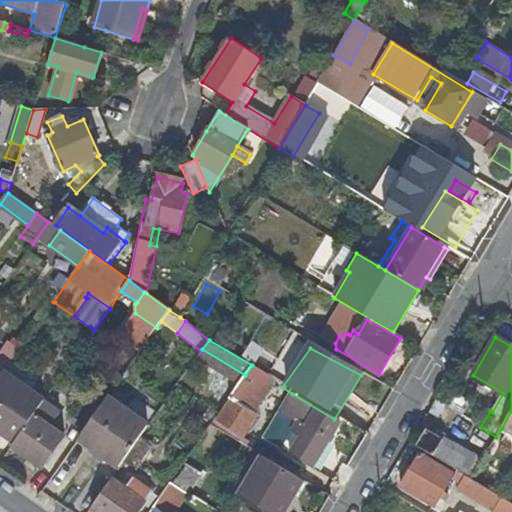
[(252,413),(275,379),(252,365),(245,375),(210,425),(239,443),(256,416),(252,413)]
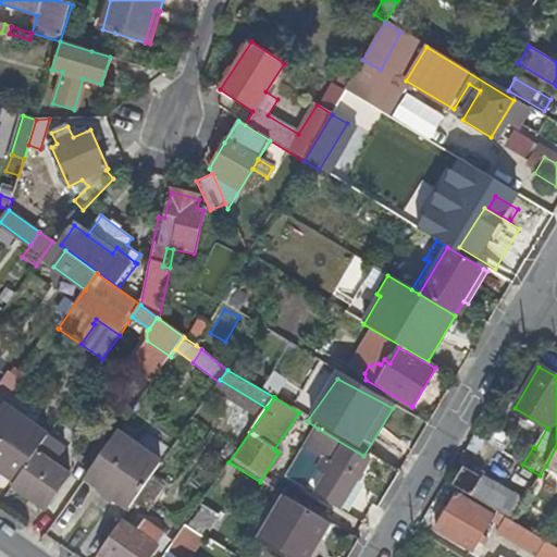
[(49,436),(4,406),(0,410),(0,469),(17,481),(37,453),(40,448),(48,437),(49,436)]
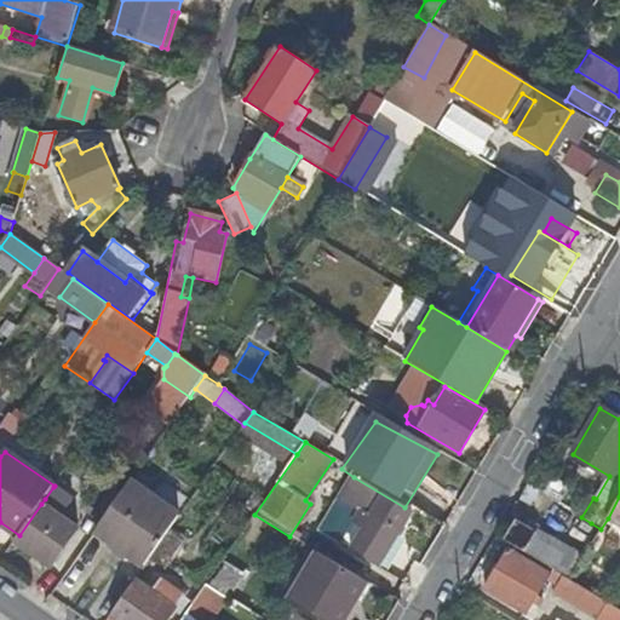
[(351,523),(362,529),(350,549),(378,566),(399,530),(394,527),(405,507),(354,477),(340,500),(359,511),(351,523)]
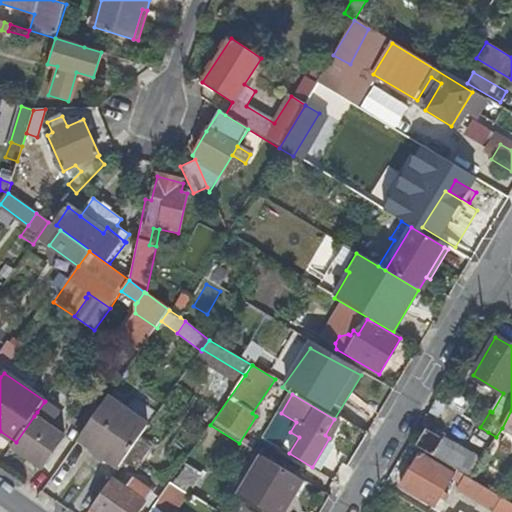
[(457,395),(449,408),(461,416),(463,417),(471,402),(457,395)]
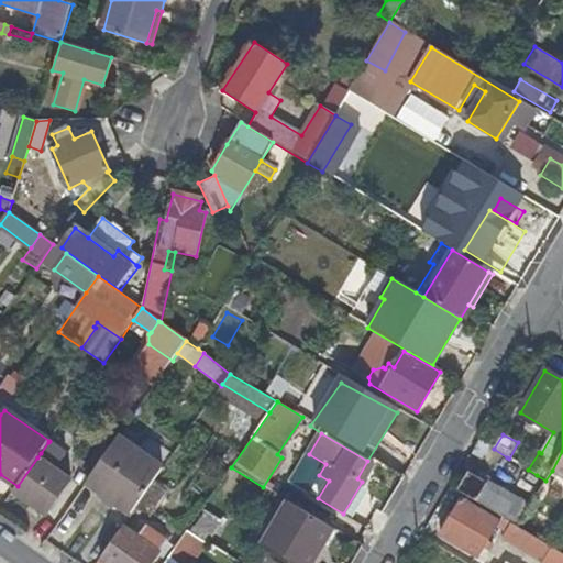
[(81,460),(96,471),(113,445),(98,435),(81,460)]
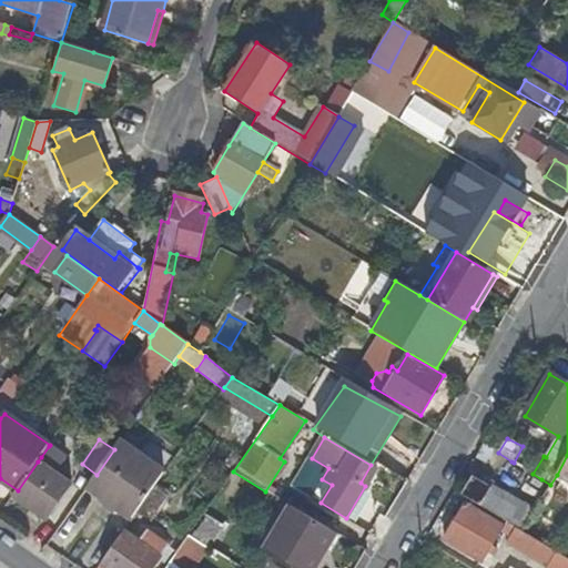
[(139,455),(165,473),(175,458),(150,439),(139,455)]
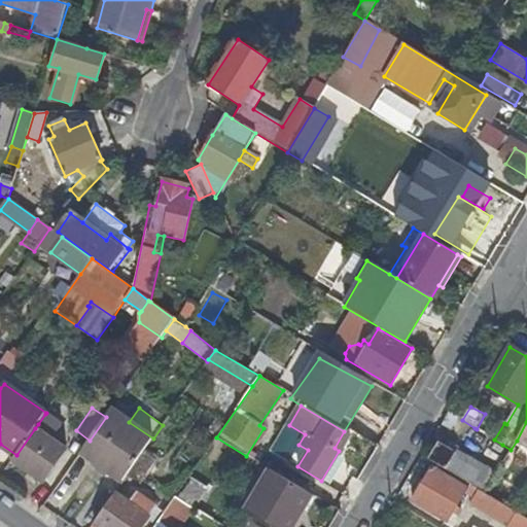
[(153,438),(129,422),(111,410),(106,417),(90,441),(82,451),(124,481),(129,473),(145,450),(153,438)]
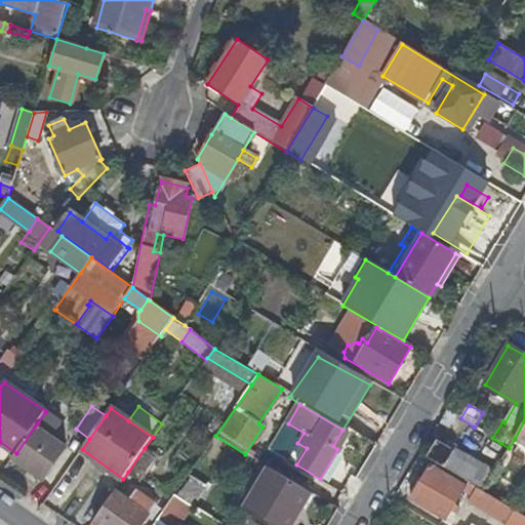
[(468,437),(473,427),(460,418),(447,411),(441,422),(468,437)]
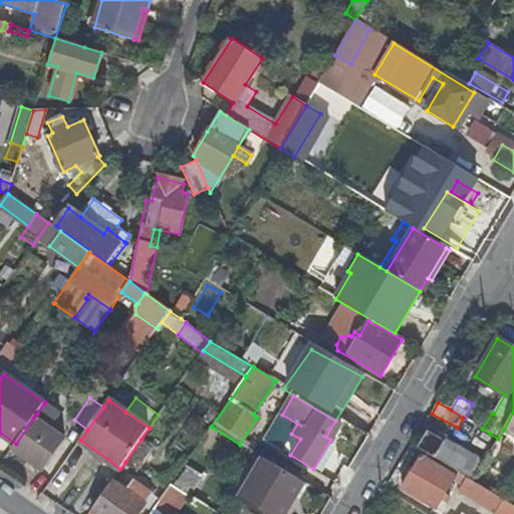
[(60,415),(44,404),(37,414),(53,425),(60,415)]
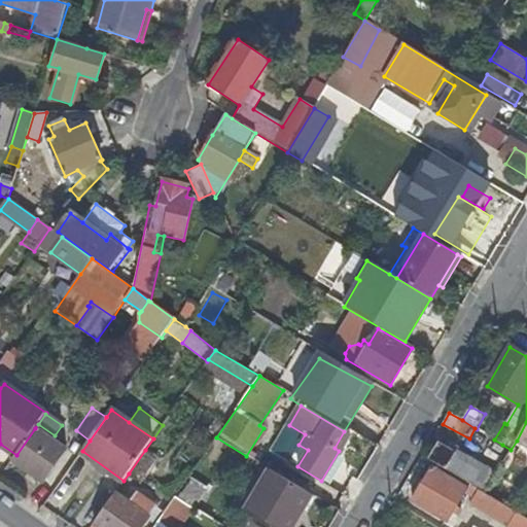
[(526,422),(517,441),(526,447),(526,422)]
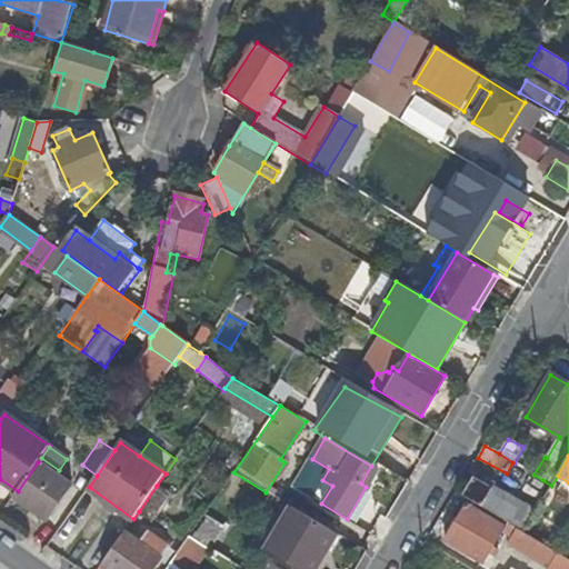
[(66,475),(59,470),(41,458),(38,462),(62,480),(66,475)]
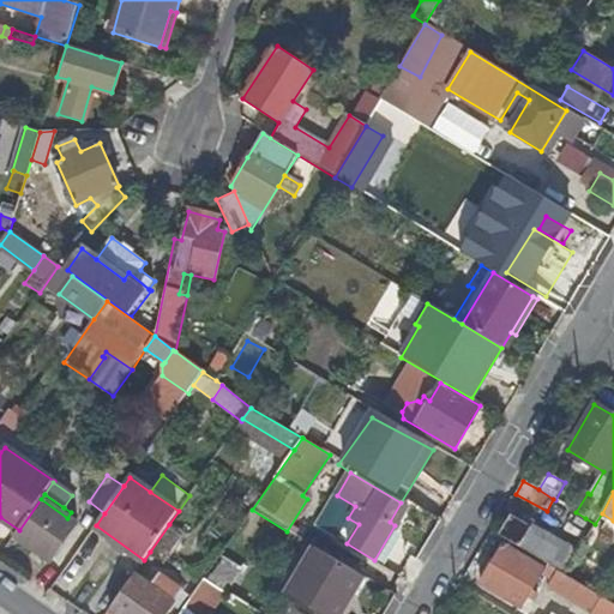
[(67,518),(41,499),(19,530),(16,535),(50,561),(77,524),(67,518)]
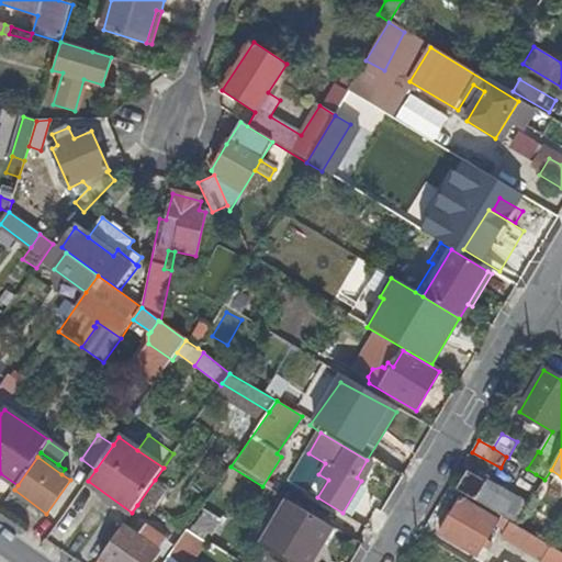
[(300,458),(287,480),(306,491),(319,470),(300,458)]
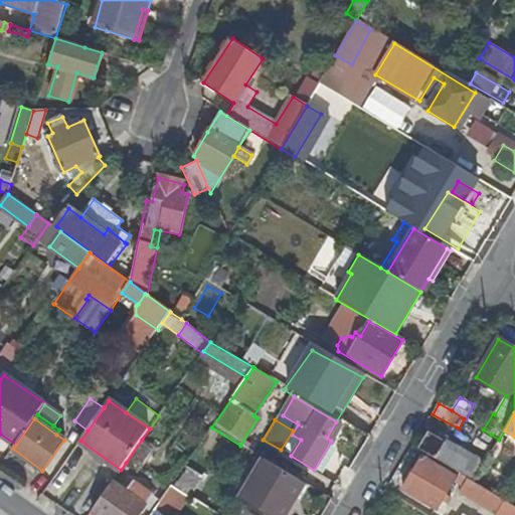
[(492,452),(483,447),(475,442),(471,449),(467,455),(427,432),(417,449),(467,479),(473,482),(492,452)]
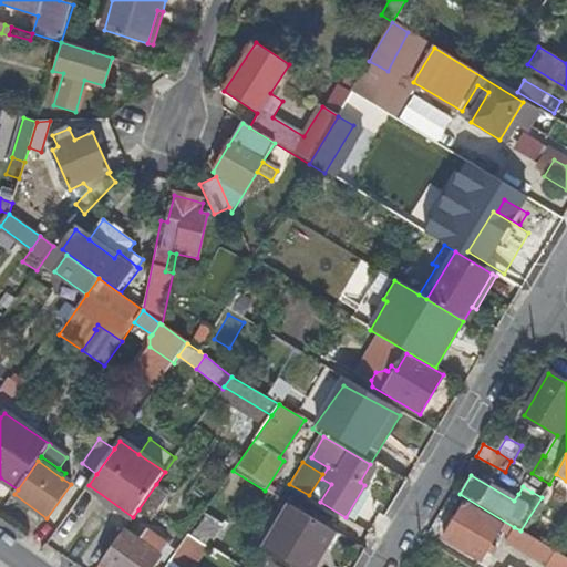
[(532,492),(542,497),(549,484),(540,478),(532,492)]
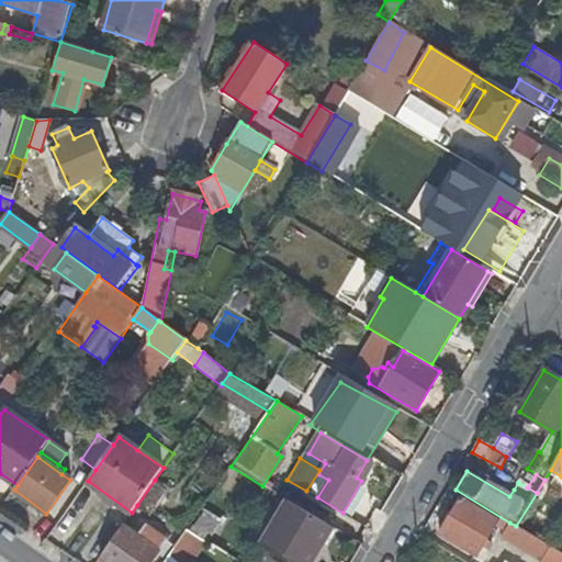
[(167,487),(155,480),(137,505),(150,514),(167,487)]
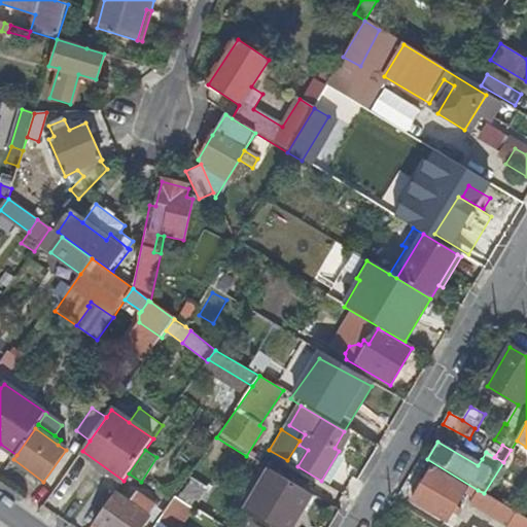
[(412,501),(447,522),(467,489),(432,467),(412,501)]
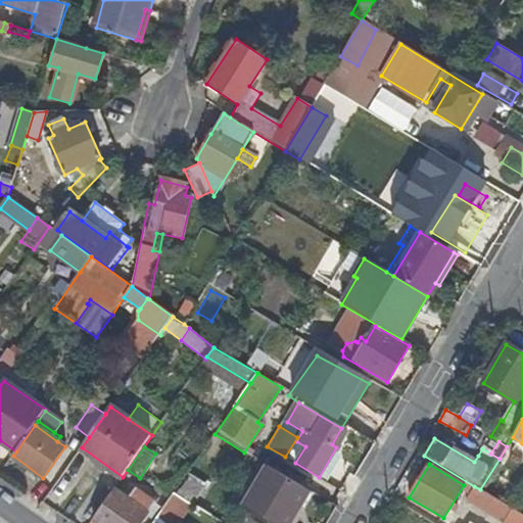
[(274,522),(291,522),(310,491),(268,466),(245,506),(274,522)]
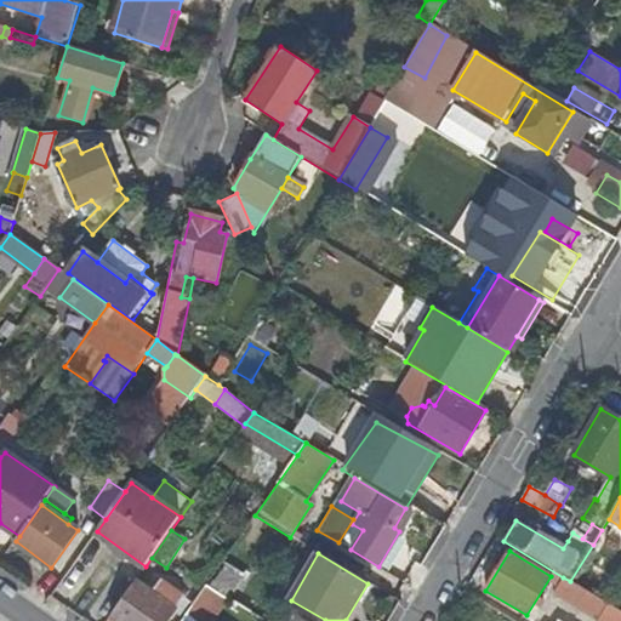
[(232,593),(244,574),(226,562),(212,581),(232,593)]
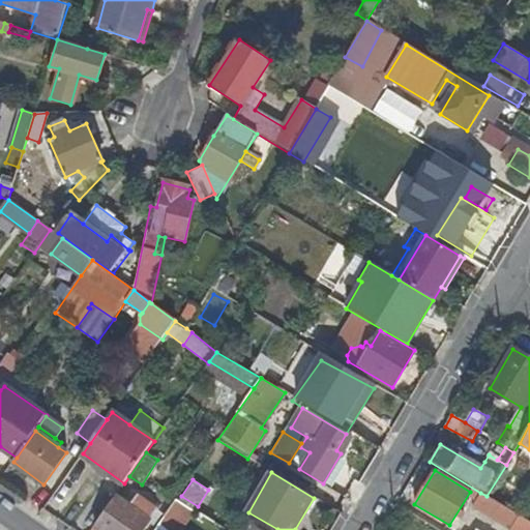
[(529,529),(529,522),(487,496),(480,493),(473,506),(512,529),(511,529),(529,529)]
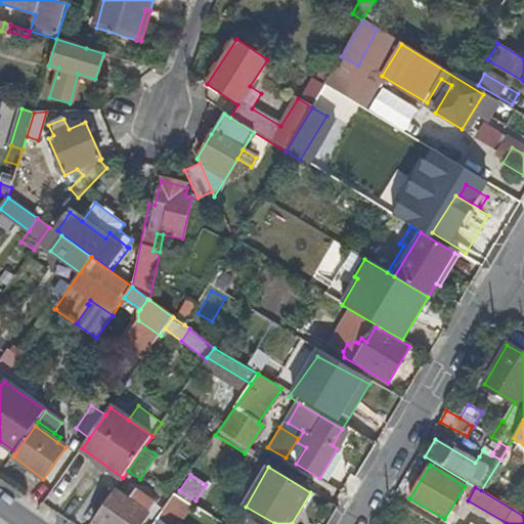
[(126,501),(114,492),(90,523),(140,523),(146,515),(154,505),(133,490),(126,501)]
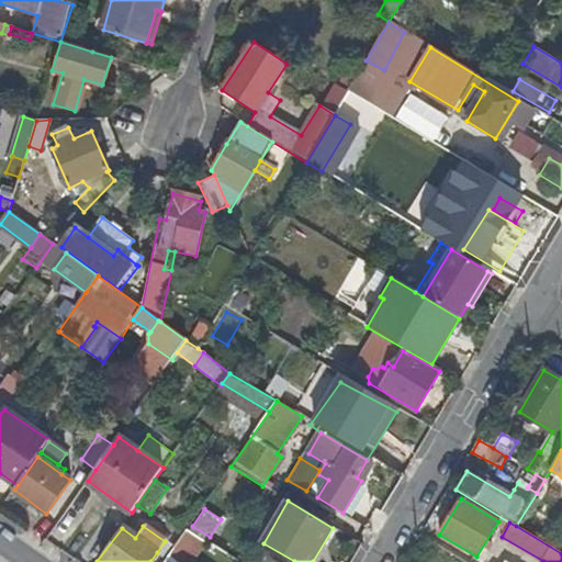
[(187,535),(170,560),(172,561),(193,561),(206,548),(187,535)]
